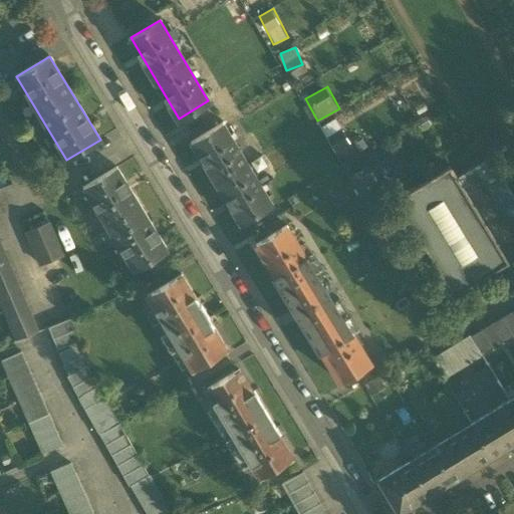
[(335,151),(350,143),(338,118),(322,126),(335,151)]
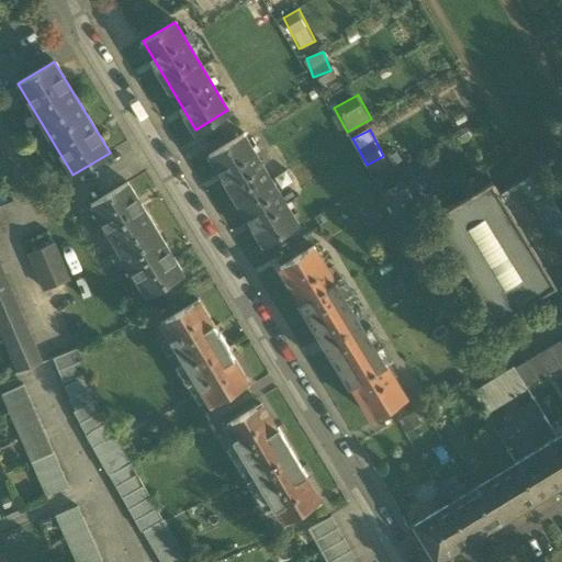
[(236,200),(263,247),(295,227),(268,181),(240,136),(209,156),(236,200)]
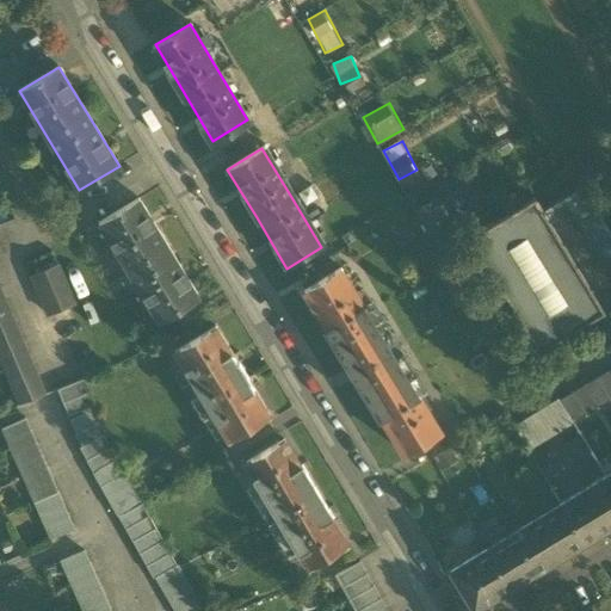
[(469,236),(539,350),(602,312),(605,318),(610,314),(610,234),(602,218),(605,205),(592,203),(582,186),(543,210),(535,196),(469,236)]
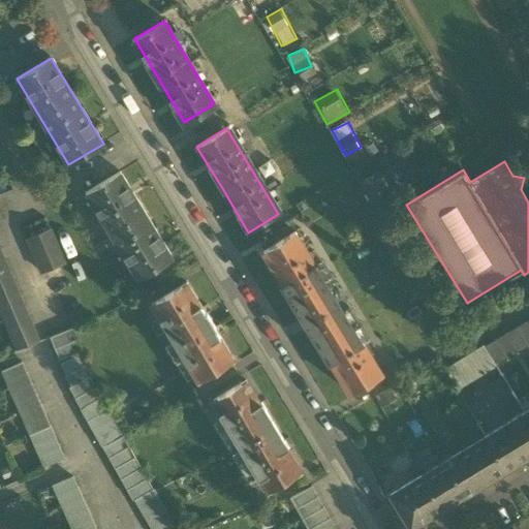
[(86,192),(137,279),(173,258),(120,172),(86,192)]
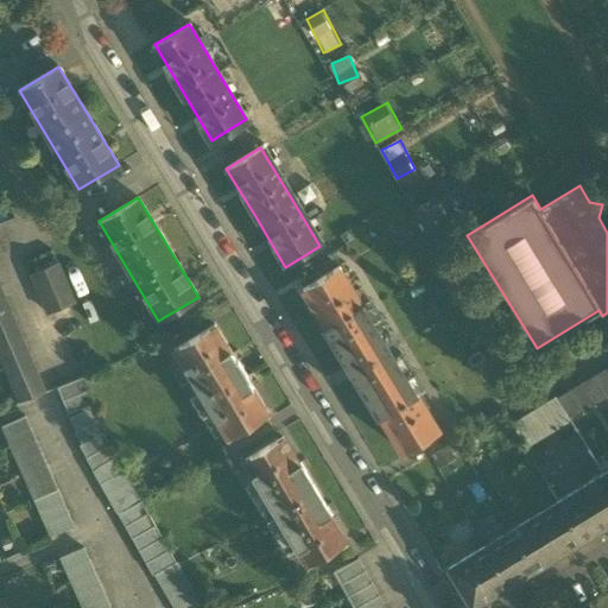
[(32,274),(48,314),(75,303),(58,264),(32,274)]
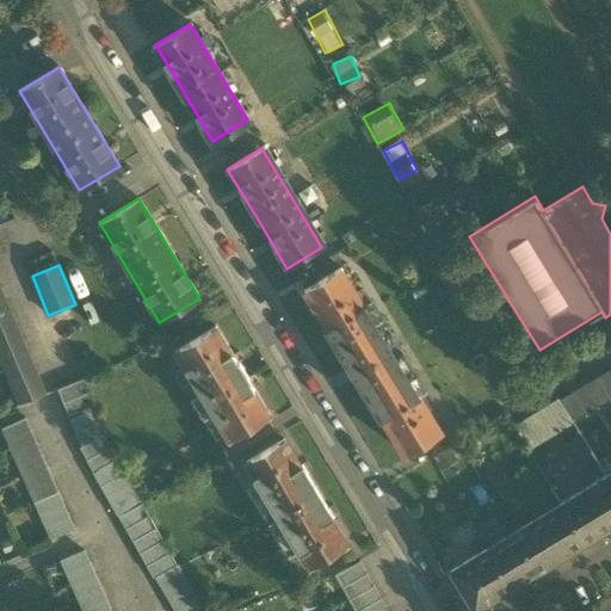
[(382,418),(405,455),(442,432),(396,358),(401,355),(393,339),(387,343),(341,267),(303,290),(327,327),(325,329),(380,419),(382,418)]
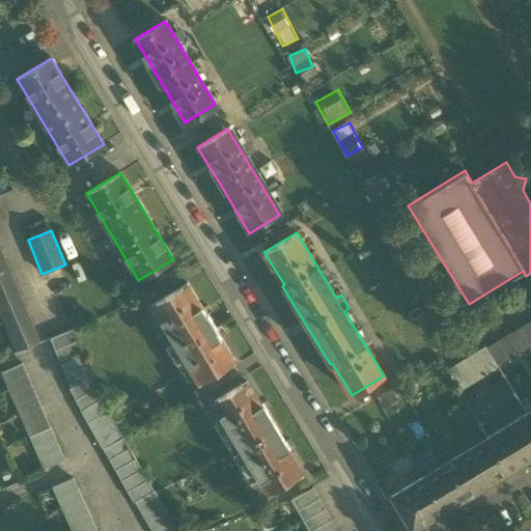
[(30,319),(20,297),(16,285),(10,274),(5,262),(1,251),(0,249),(0,312),(7,330),(17,352),(39,342),(30,319)]
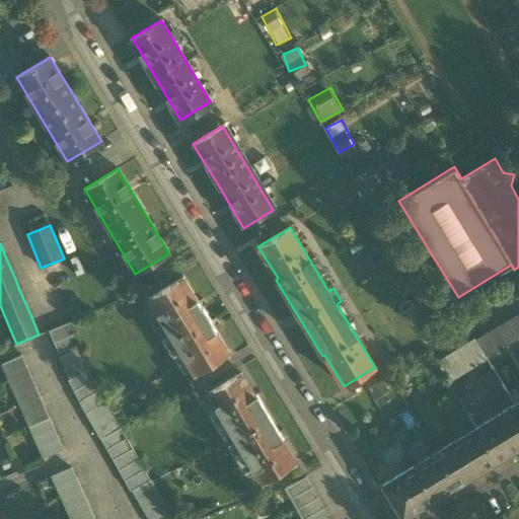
[(148,298),(195,372),(227,352),(209,322),(210,321),(198,303),(197,303),(180,278),(148,298)]
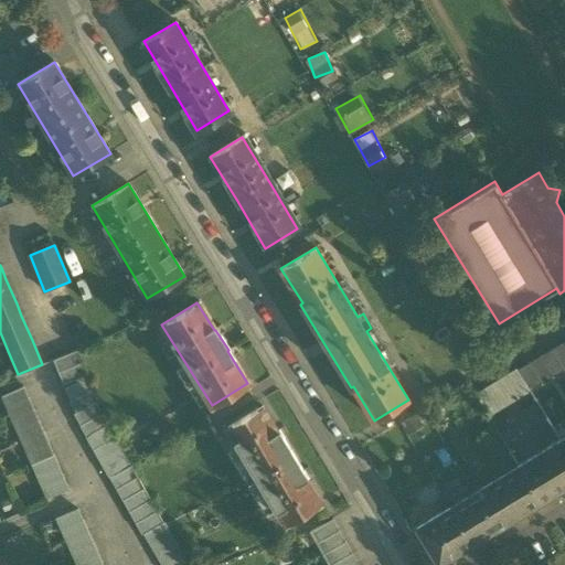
[(564,345),(563,343),(552,350),(564,371),(564,345)]
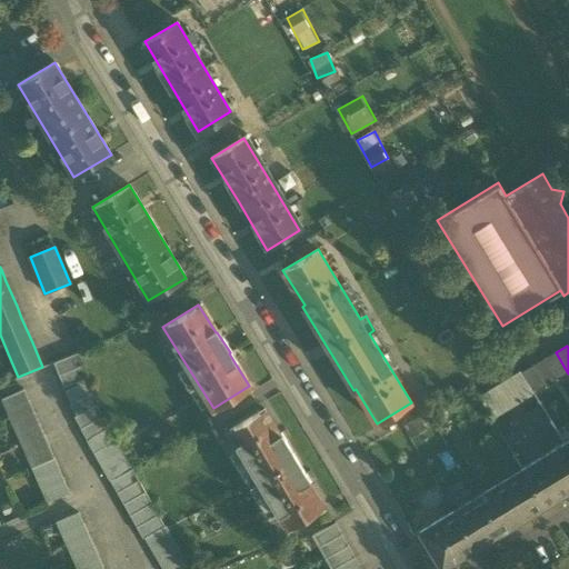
[(56,361),(69,389),(90,379),(78,352),(70,355),(56,361)]
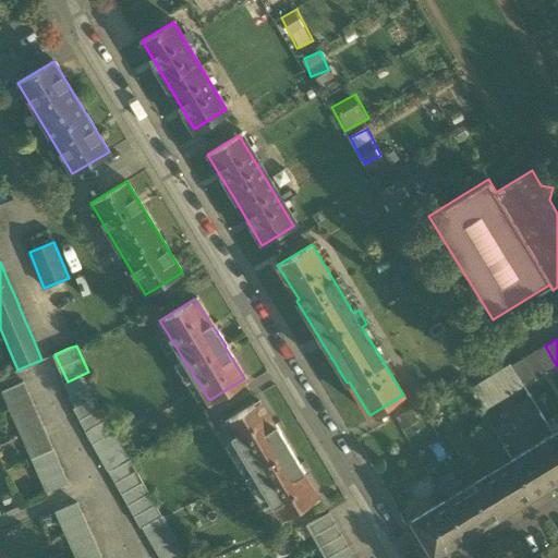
[(545,346),(534,352),(546,374),(557,366),(545,346)]
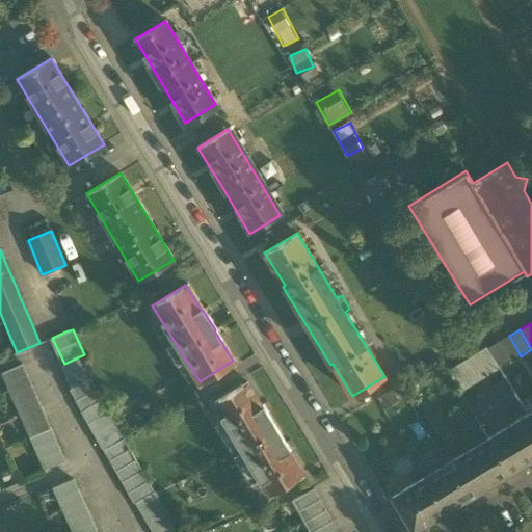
[(509,336),(498,342),(510,363),(521,356),(509,336)]
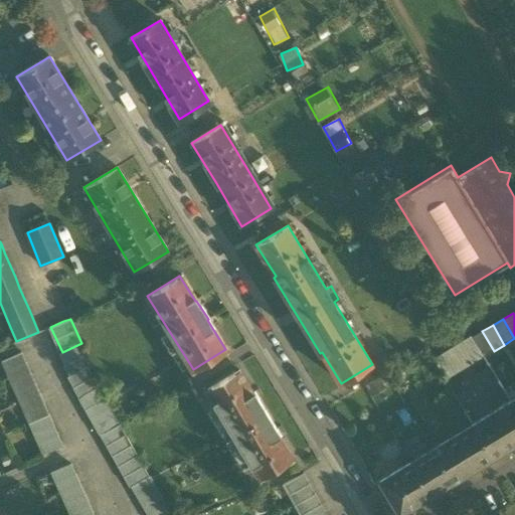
[(484,357),(494,351),(482,331),(472,337),(484,357)]
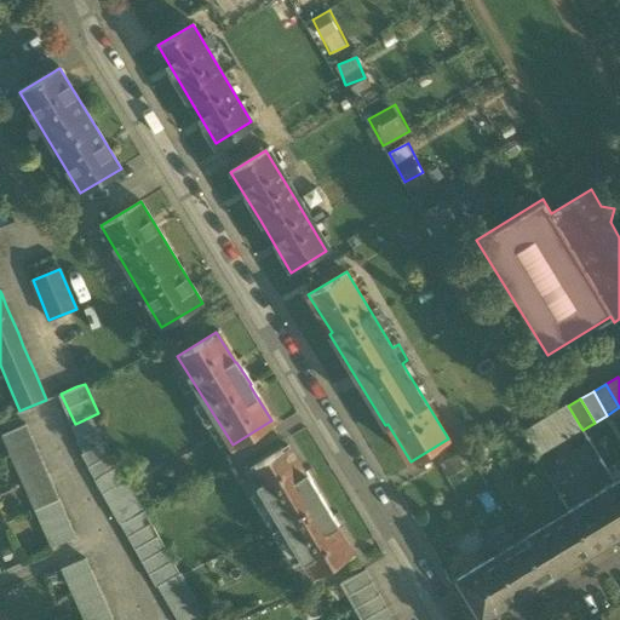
[(522,431),(538,455),(579,430),(564,406),(522,431)]
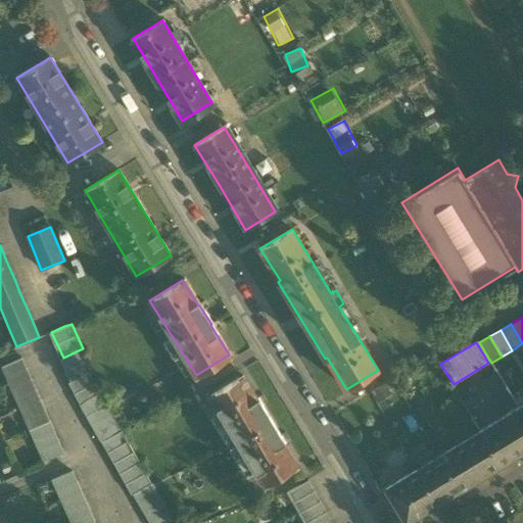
[(63,358),(69,370),(87,362),(89,361),(83,348),(63,358)]
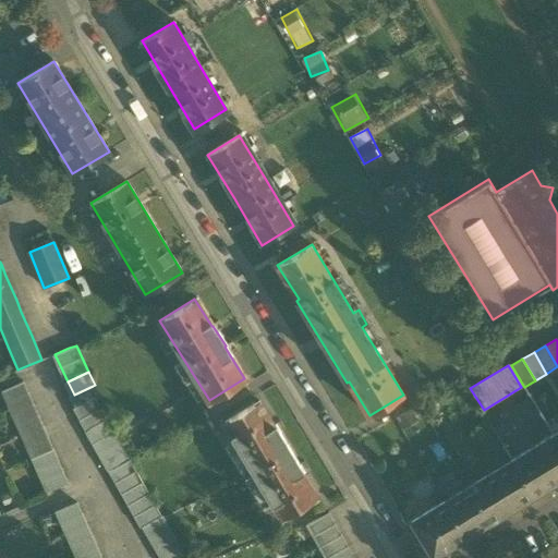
[(0,386),(0,390),(45,494),(71,482),(24,376),(0,386)]
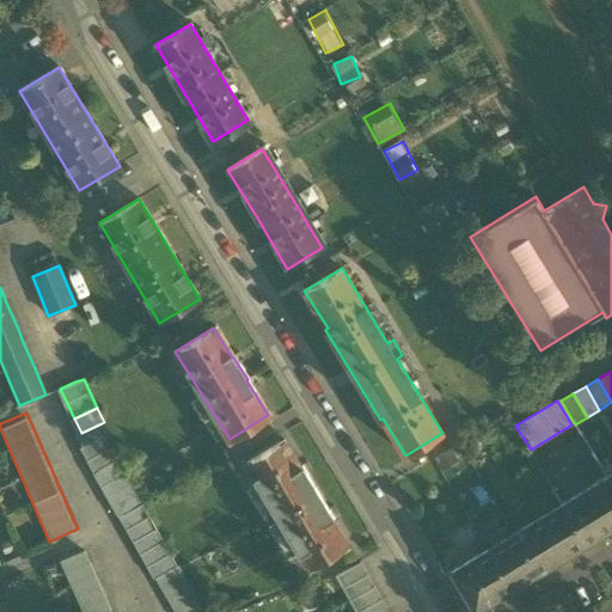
[(78,434),(84,448),(105,438),(108,436),(102,423),(81,433),(78,434)]
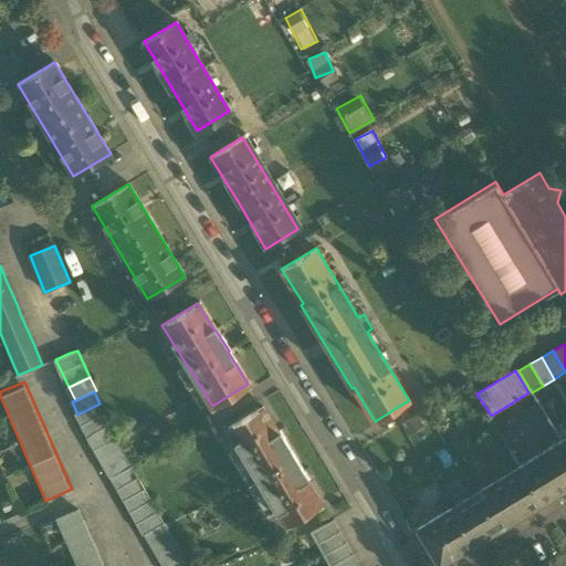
[(537,401),(522,410),(532,426),(547,417),(537,401)]
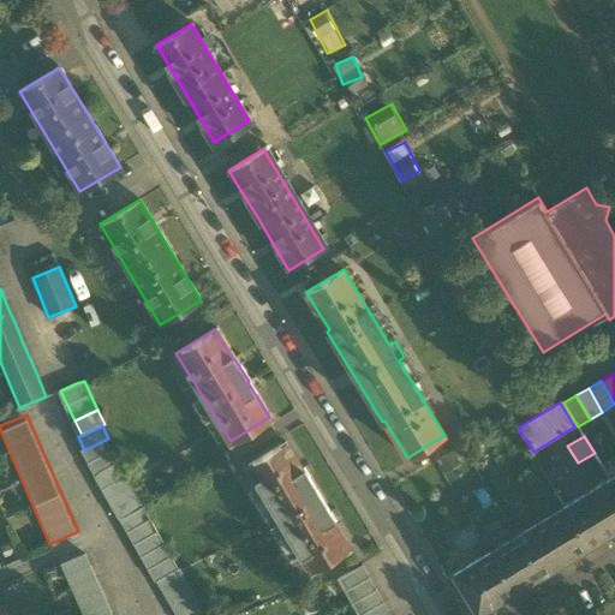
[(135,501),(106,440),(84,451),(83,452),(117,520),(139,507),(135,501)]
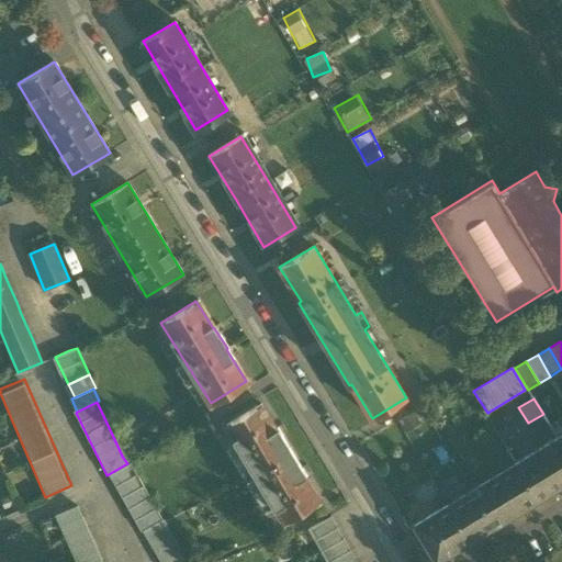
[(232,439),(254,475),(292,452),(278,428),(277,429),(261,404),(226,425),(234,438),(232,439)]
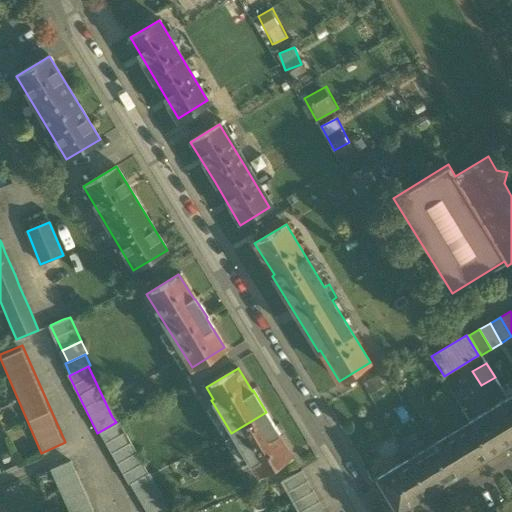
[(385,386),(377,373),(362,382),(369,395),(385,386)]
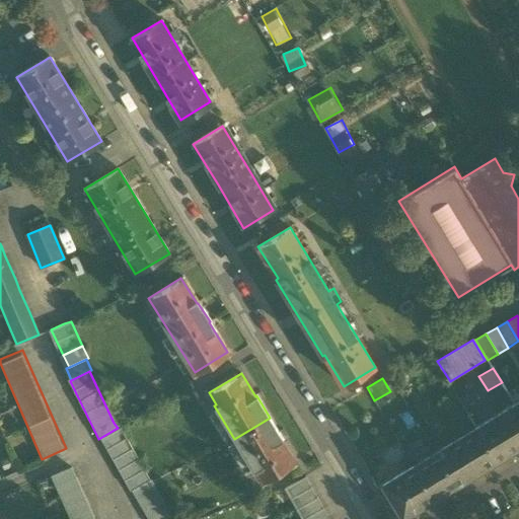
[(468,385),(458,391),(466,405),(476,399),(468,385)]
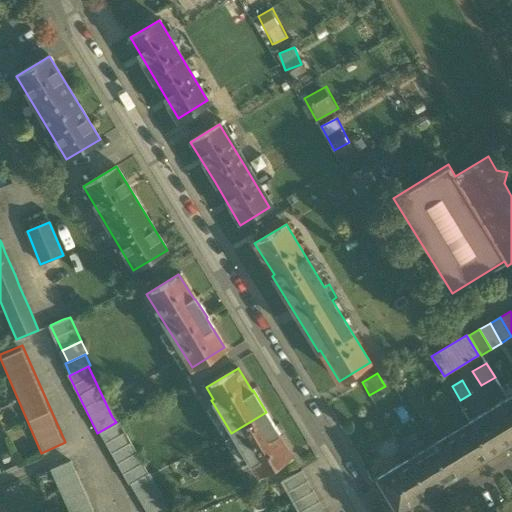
[(469,423),(489,454),(511,440),(511,405),(508,399),(469,422),(469,423)]
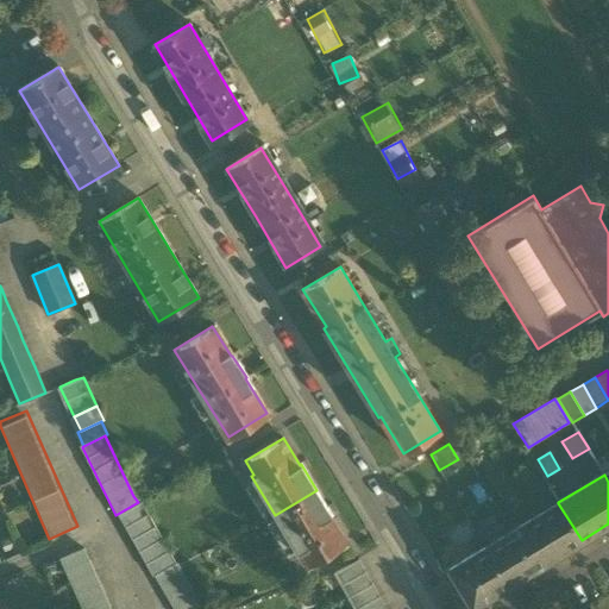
[(331,515),(316,490),(275,515),(297,553),(300,552),(308,565),(345,541),(330,516),(331,515)]
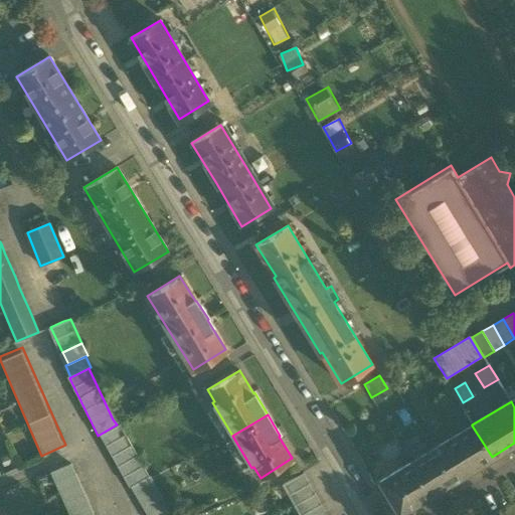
[(98,436),(128,488),(147,477),(117,424),(98,436)]
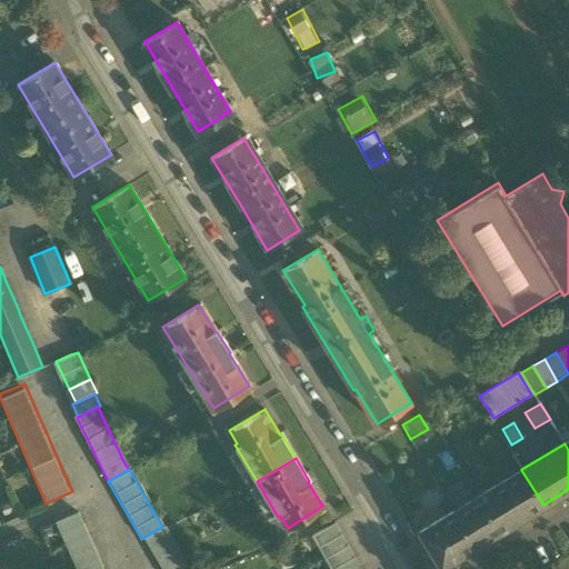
[(521,470),(478,497),(500,532),(527,516),(543,505),(521,470)]
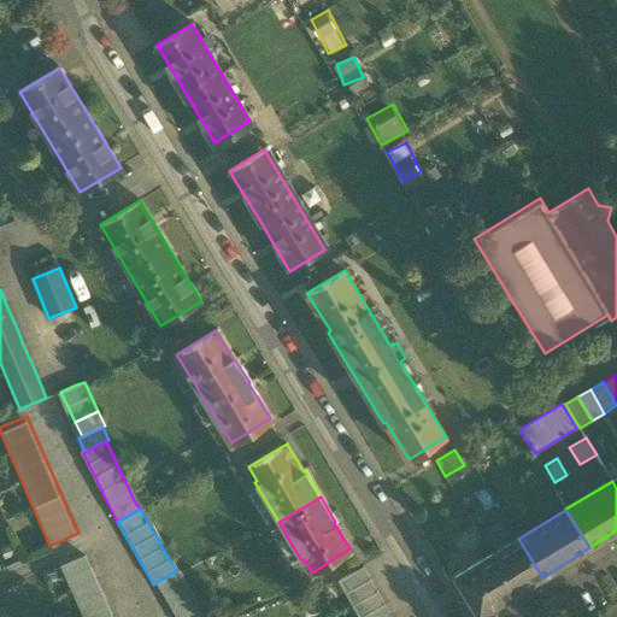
[(505,538),(494,522),(480,532),(489,547),(505,538)]
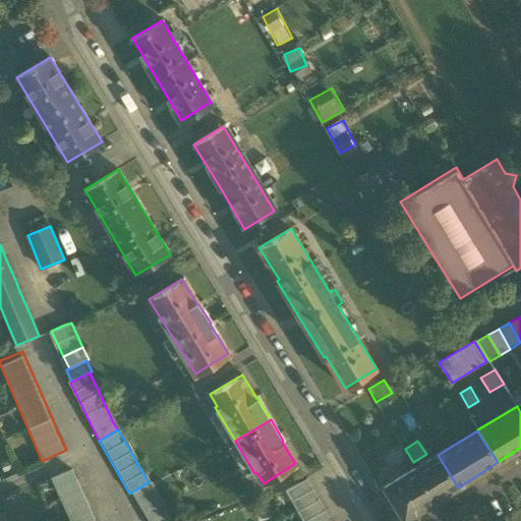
[(436,501),(458,487),(438,455),(414,469),(436,501)]
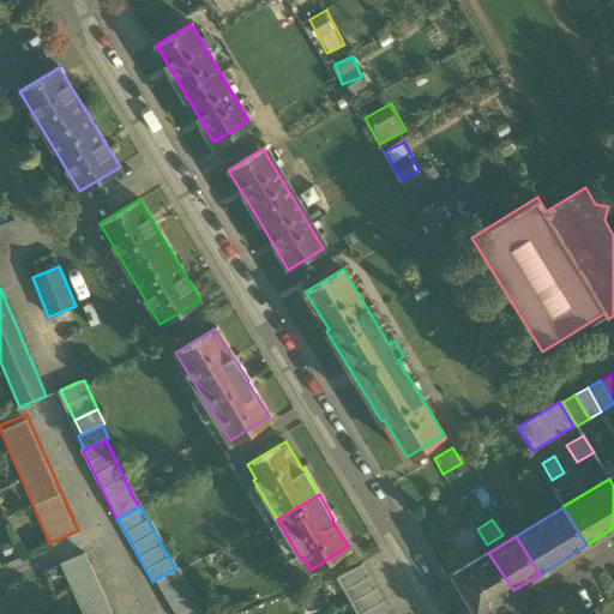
[(513,591),(513,590),(488,553),(488,552),(452,575),(476,613),(513,591)]
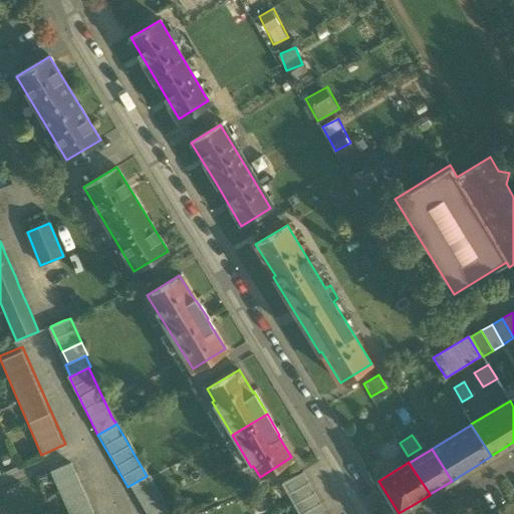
[(67,513),(94,513),(73,463),(50,473),(67,513)]
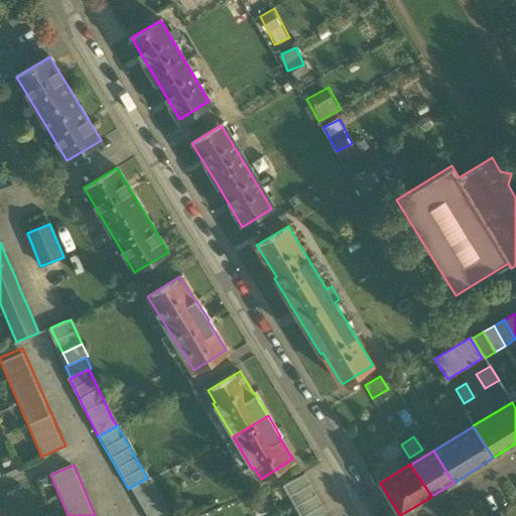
[(283,487),(299,515),(326,515),(303,476),(283,487)]
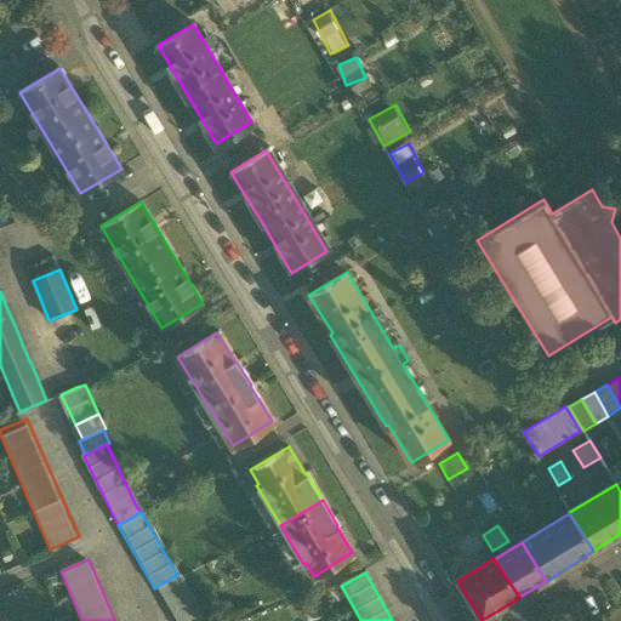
[(154,588),(174,620),(204,620),(177,575),(154,588)]
